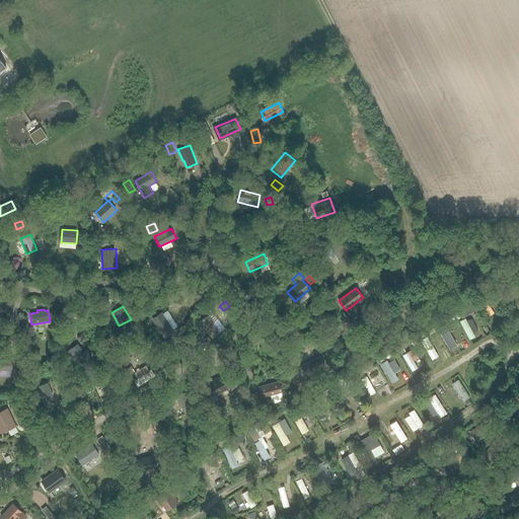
[(465,310),(459,313),(462,318),(468,314),(465,310)]
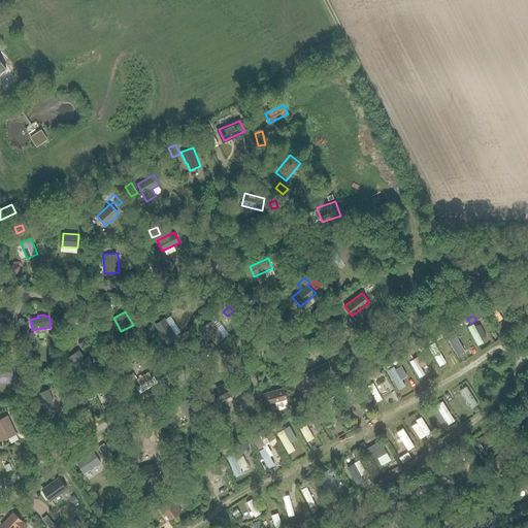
[(165,318),(155,324),(167,343),(177,337),(165,318)]
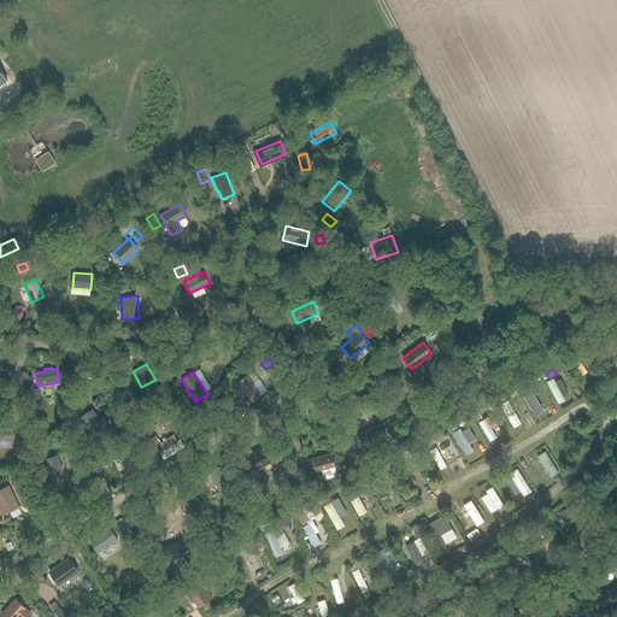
[(239,381),(252,401),(262,395),(254,385),(260,381),(254,371),(239,381)]
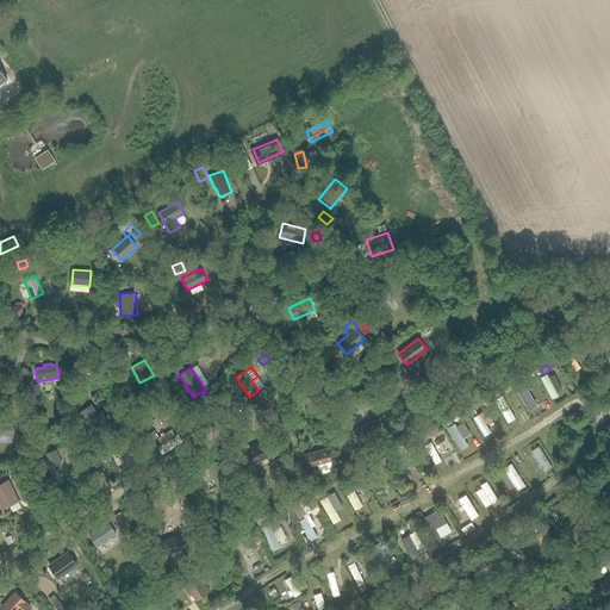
[(556,372),(543,378),(553,396),(565,390),(556,372)]
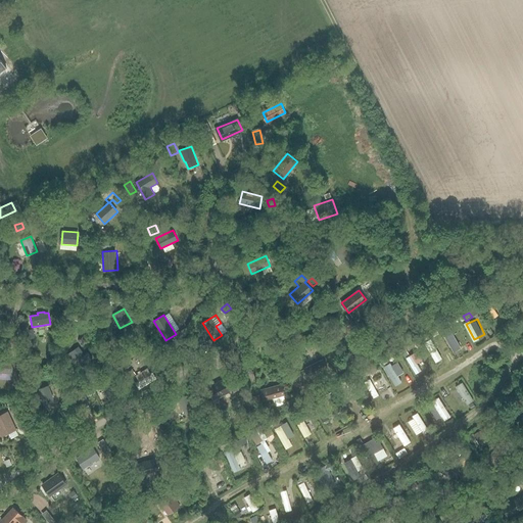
[(185,328),(178,333),(182,338),(189,333),(185,328)]
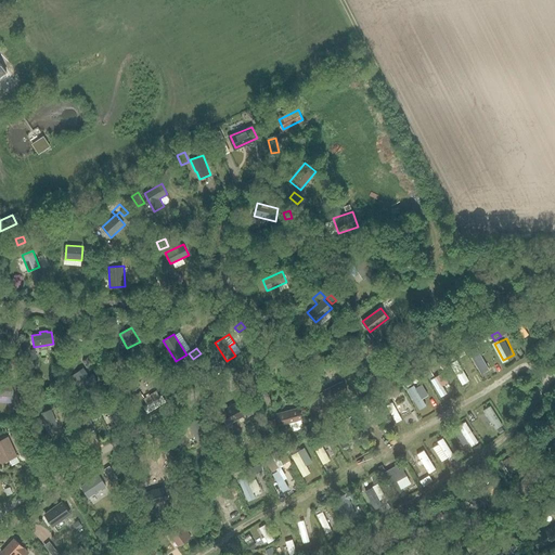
[(84,368),(76,373),(88,389),(99,381),(93,374),(90,376),(84,368)]
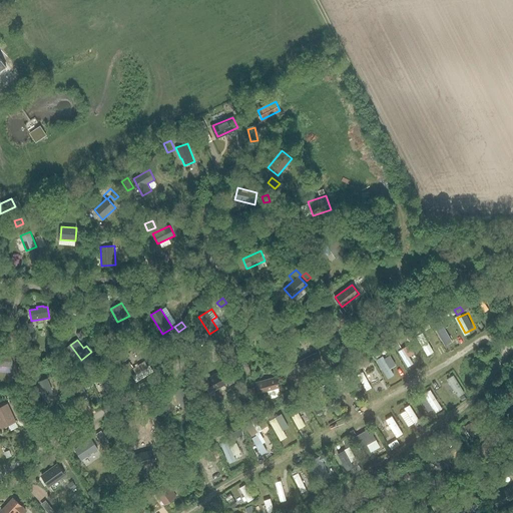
[(340,344),(341,353),(350,352),(349,343),(340,344)]
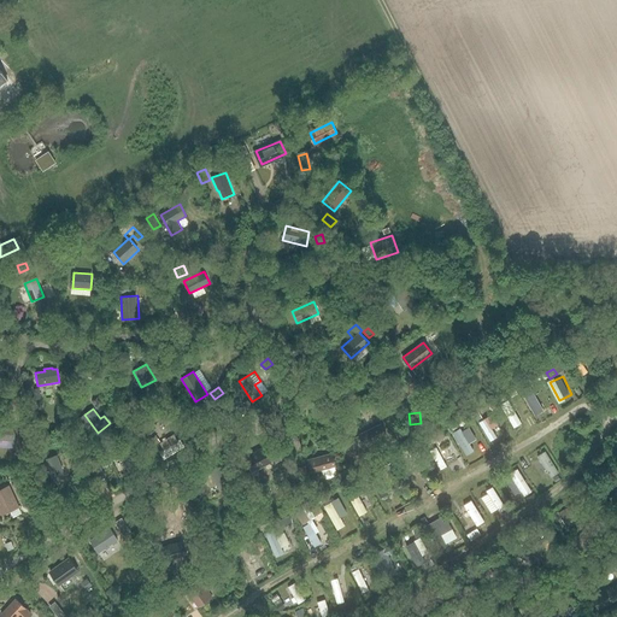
[(492,440),(498,436),(488,417),(482,419),(492,440)]
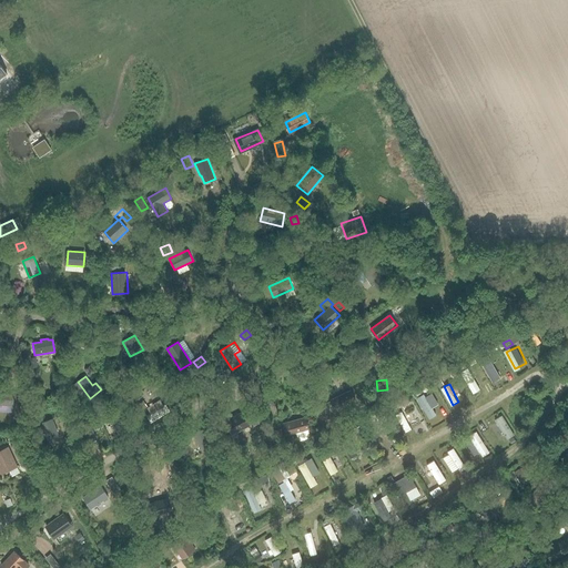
[(351,391),(330,399),(335,411),(356,401),(351,391)]
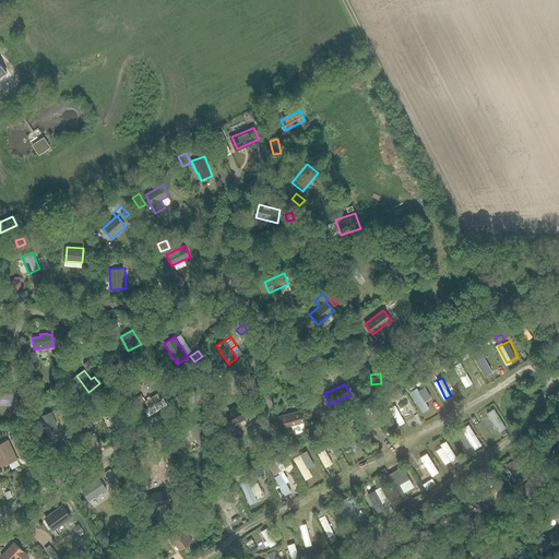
[(424,412),(431,407),(427,401),(433,396),(427,385),(420,390),(419,387),(412,391),(424,412)]
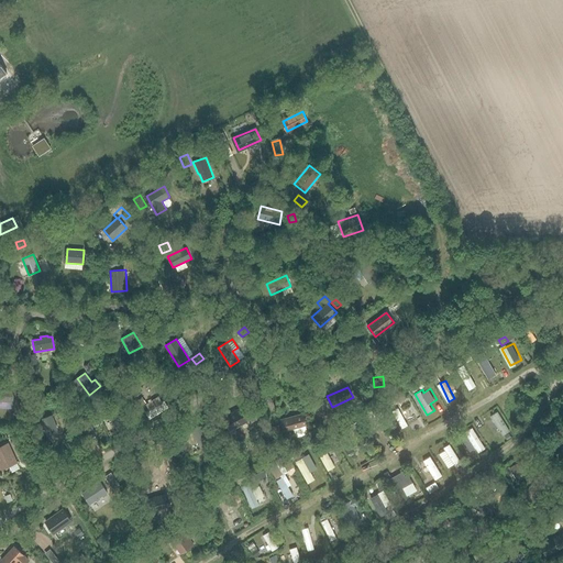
[(0,389),(0,400),(14,401),(14,390),(0,389)]
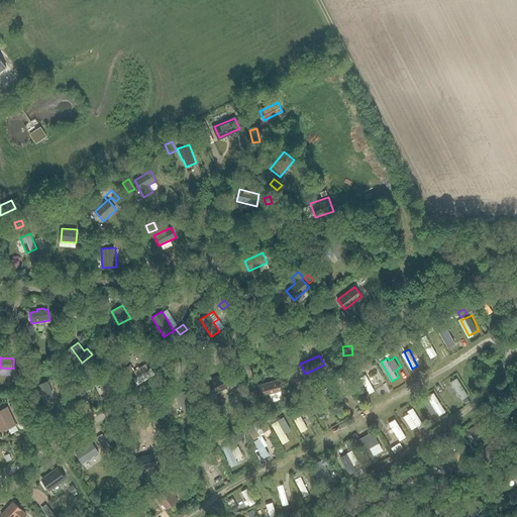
[(19,365),(17,377),(24,378),(26,366),(19,365)]
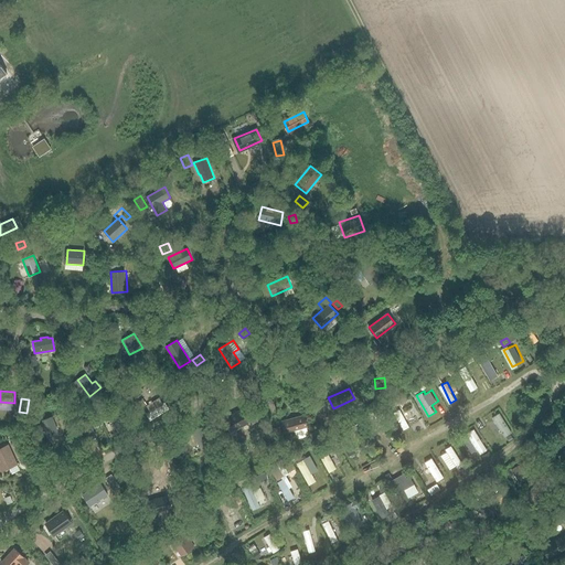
[(265,398),(262,405),(273,412),(277,406),(265,398)]
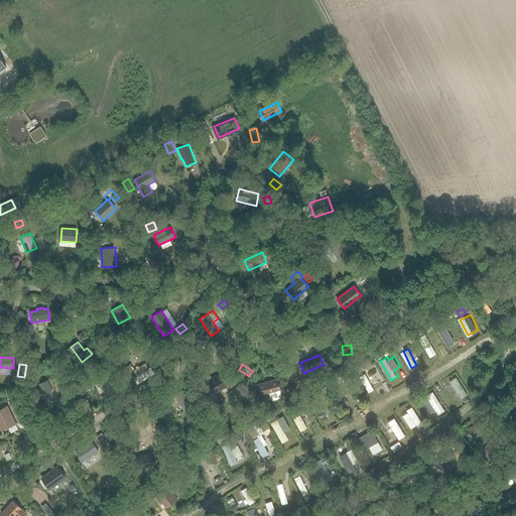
[(129,365),(124,369),(127,374),(133,370),(129,365)]
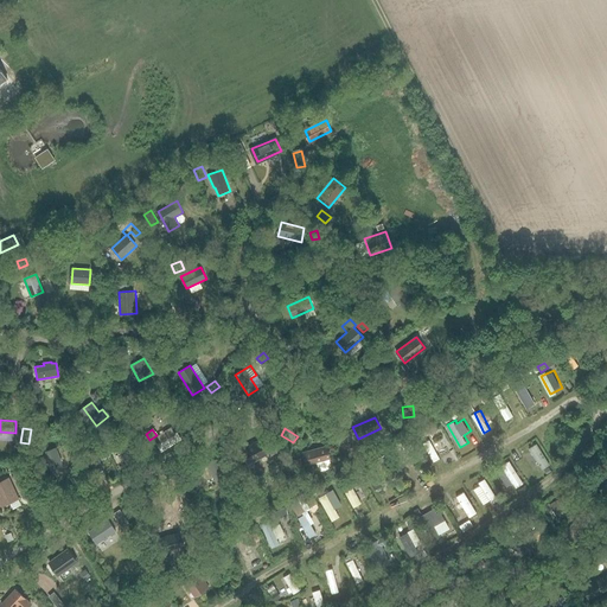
[(158,441),(163,449),(181,439),(178,430),(158,441)]
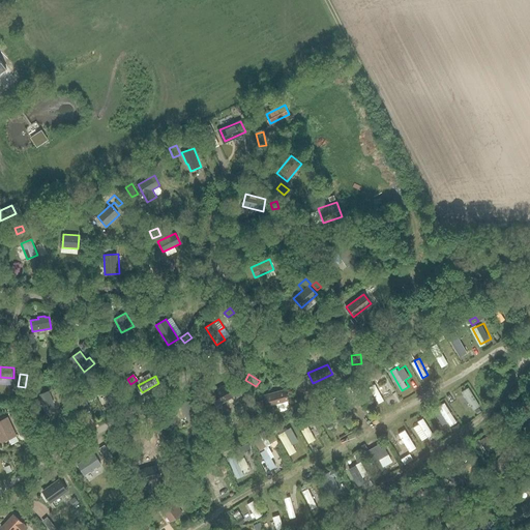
[(303,377),(297,379),(300,385),(305,383),(303,377)]
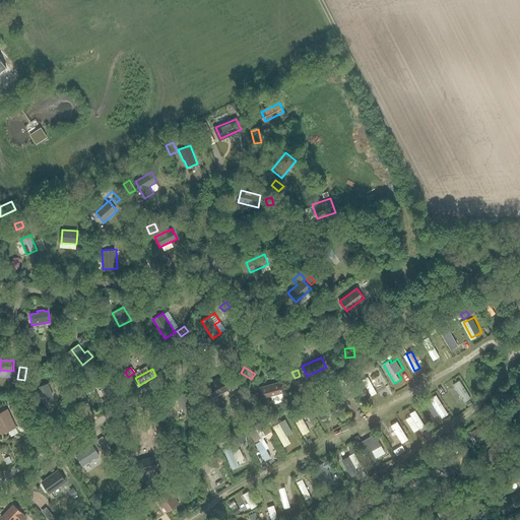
[(205,385),(212,398),(230,389),(222,376),(205,385)]
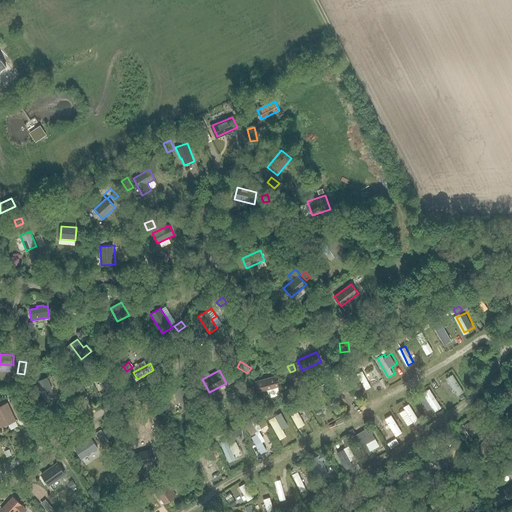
[(105,373),(97,377),(106,393),(114,389),(105,373)]
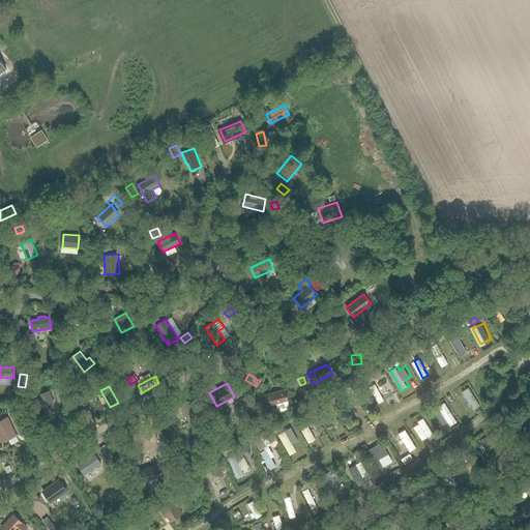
[(475,408),(481,404),(470,386),(463,390),(475,408)]
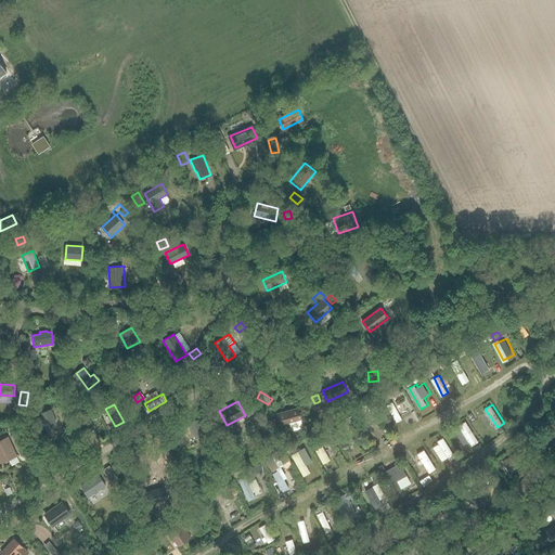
[(292,430),(304,428),(301,420),(302,420),(299,408),(278,413),(281,425),(289,423),(292,430)]
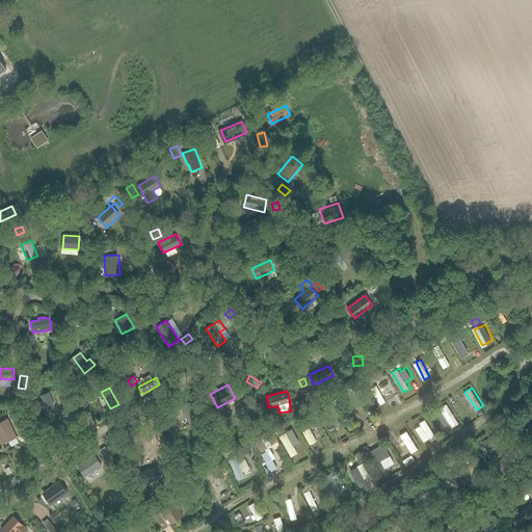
[(50,392),(38,396),(46,416),(57,411),(50,392)]
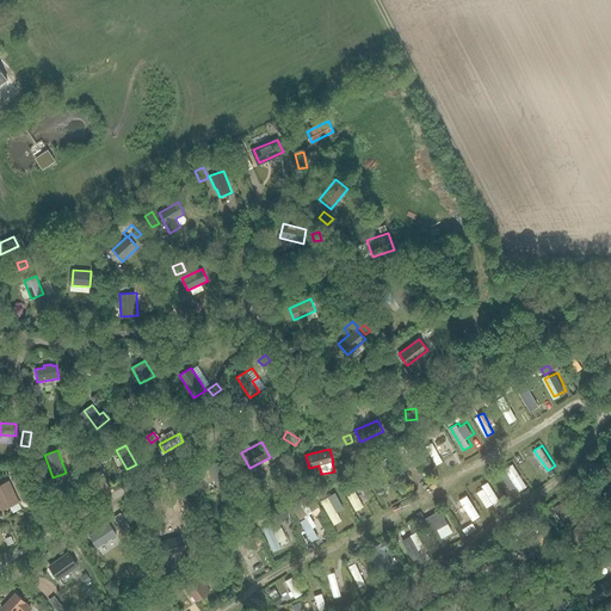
[(208,467),(202,470),(209,483),(215,480),(218,487),(229,481),(220,461),(208,467)]
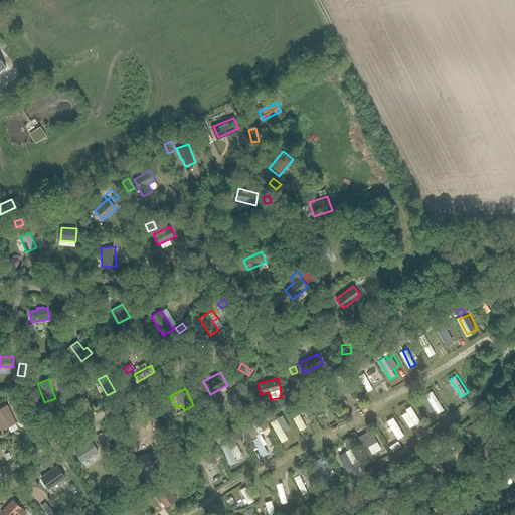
[(256,396),(255,388),(248,390),(249,397),(256,396)]
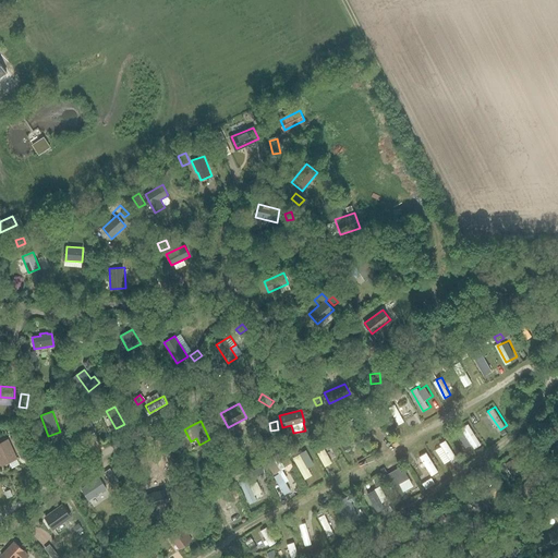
[(471,422),(464,425),(475,448),(482,445),(471,422)]
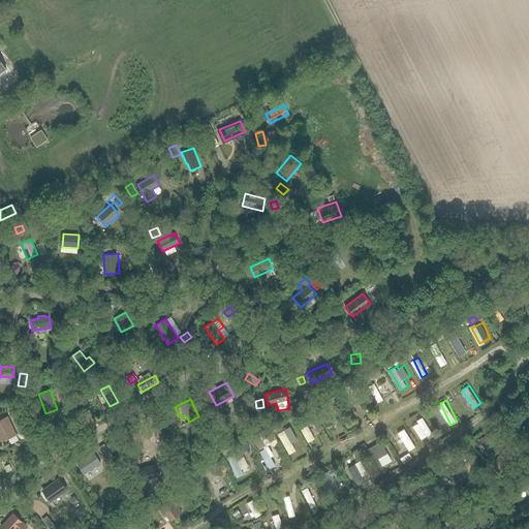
[(11,415),(14,421),(21,417),(18,412),(11,415)]
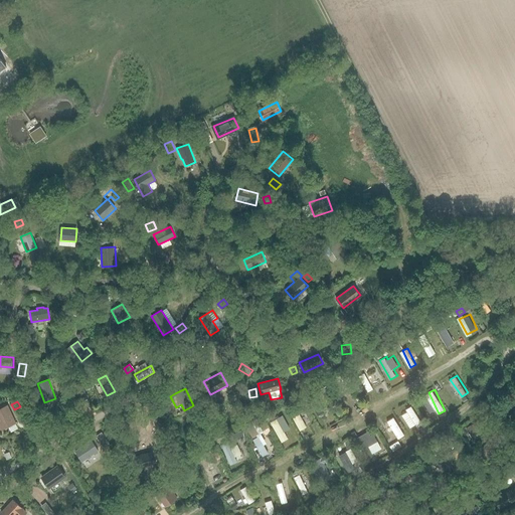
[(0,427),(1,431),(9,427),(11,433),(18,428),(16,424),(16,423),(8,404),(0,407),(0,427)]
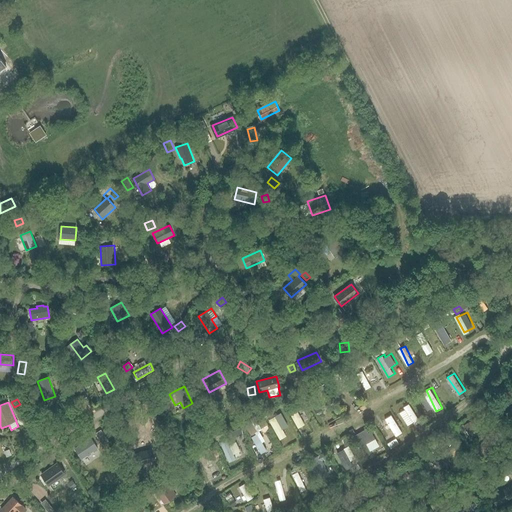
[(291,402),(286,405),(289,410),(294,407),(291,402)]
